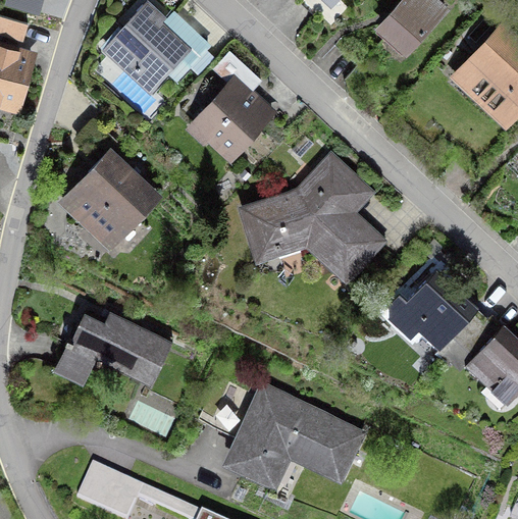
[(401,0),(377,27),(406,53),(448,8),(438,0),(401,0)]
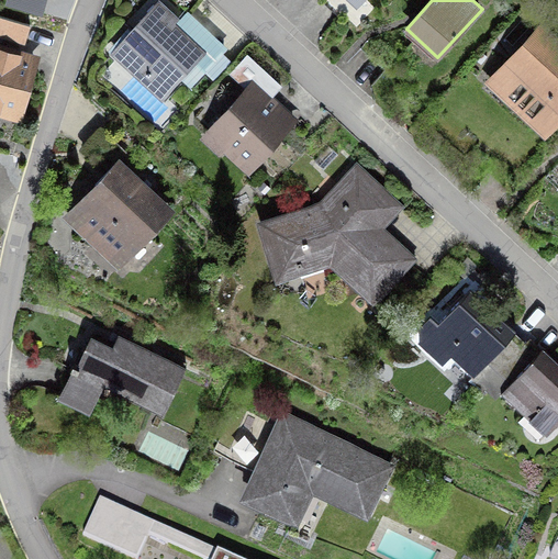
[(179,20),(158,1),(112,52),(163,97),(203,52),(174,25),(179,20)]
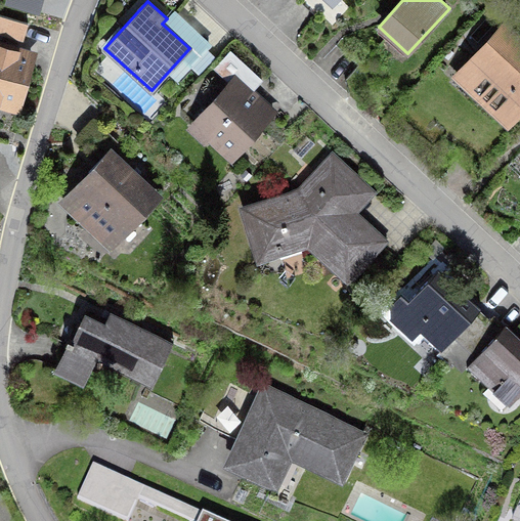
[(27,25),(0,16),(0,35),(22,42),(27,25)]
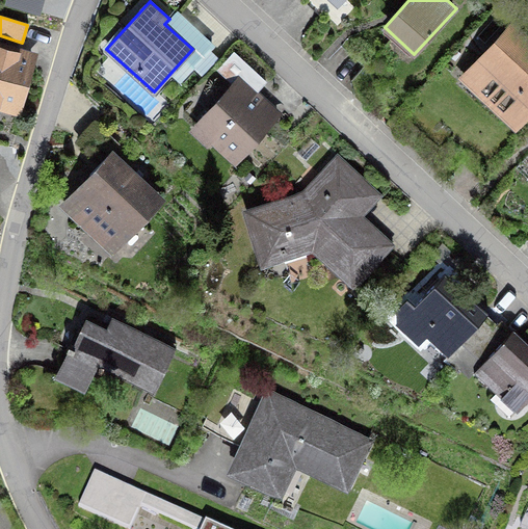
[(527,40),(512,25),(458,79),(517,136),(527,124),(527,40)]
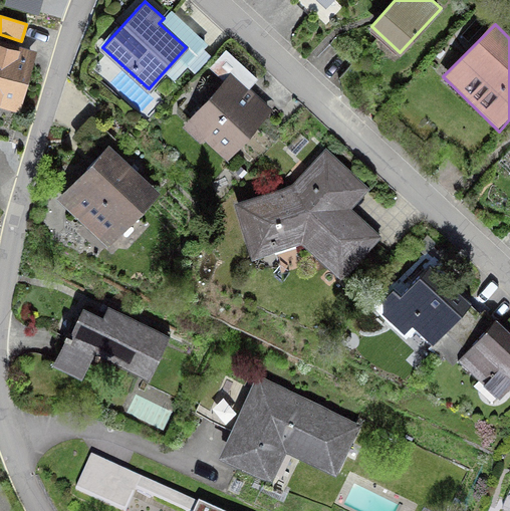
[(34,51),(0,41),(0,105),(17,110),(34,51)]
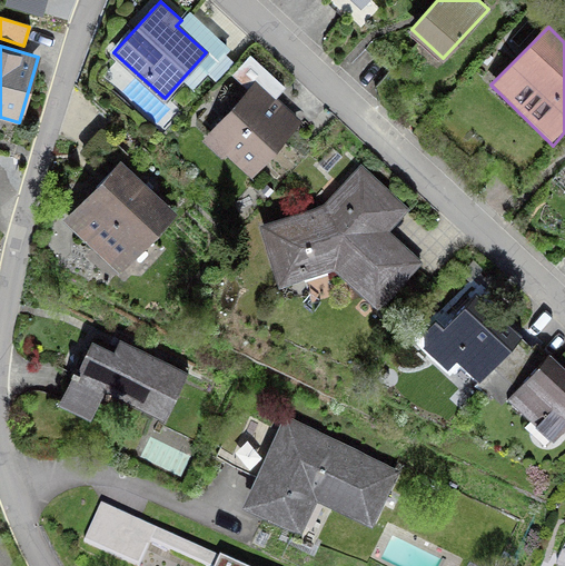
[(255,76),(200,140),(222,159),(226,156),(251,177),(298,122),(268,97),(274,90),(255,76)]
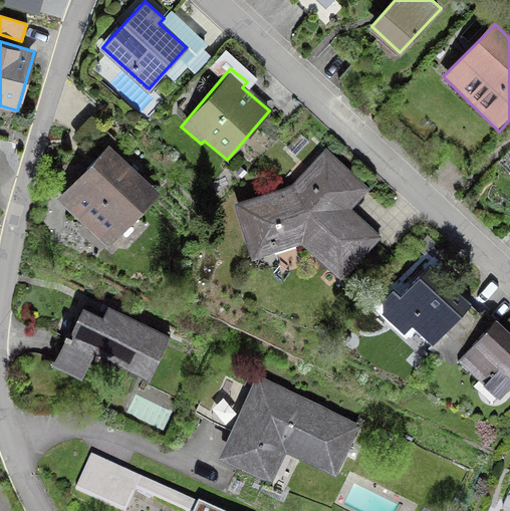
[(160,193),(108,146),(57,202),(107,248),(160,193)]
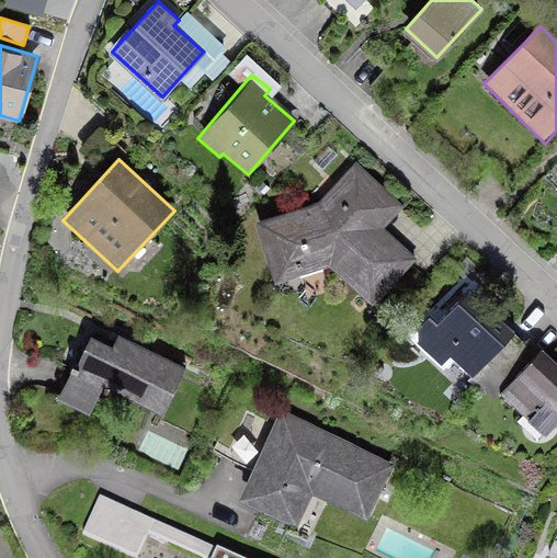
[(321,200),(256,221),(275,283),(327,266),(375,307),(417,260),(383,228),(400,209),(353,163),(321,200)]
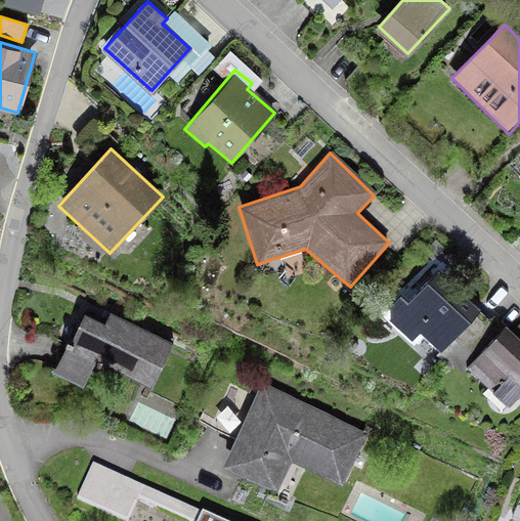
[(400,311),(441,350),(480,308),(439,270),(400,311)]
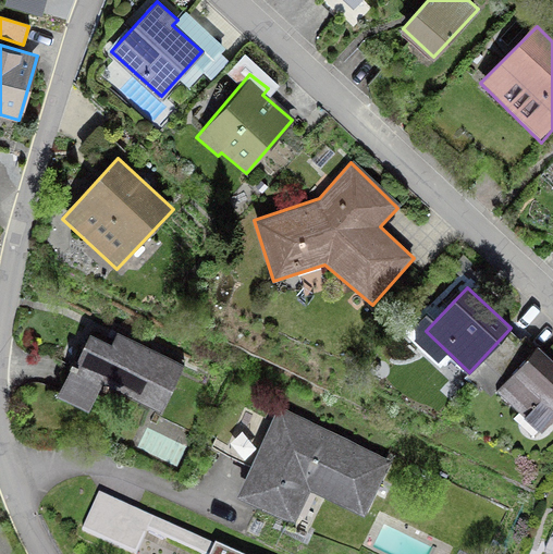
[(101,379),(161,408),(183,365),(118,332),(113,342),(89,330),(58,393),(87,407),(101,379)]
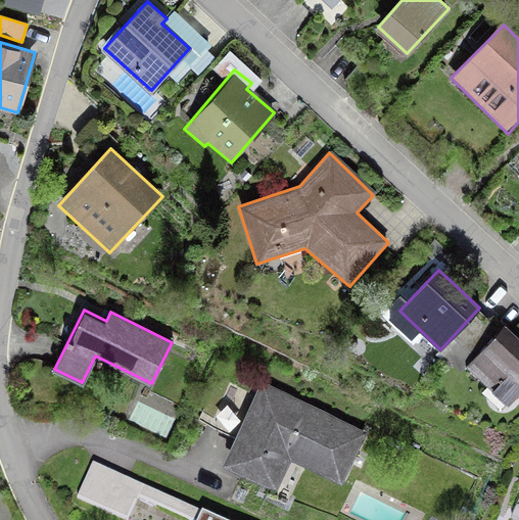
[(518,335),(506,324),(469,365),(512,404),(518,395),(518,335)]
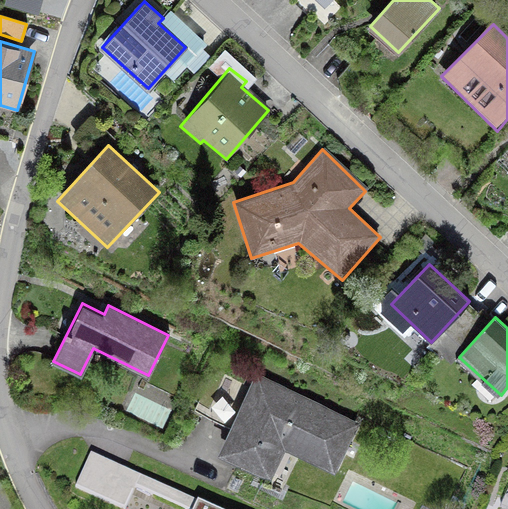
[(358,420),(254,372),(215,455),(271,481),(285,451),(334,473),(358,420)]
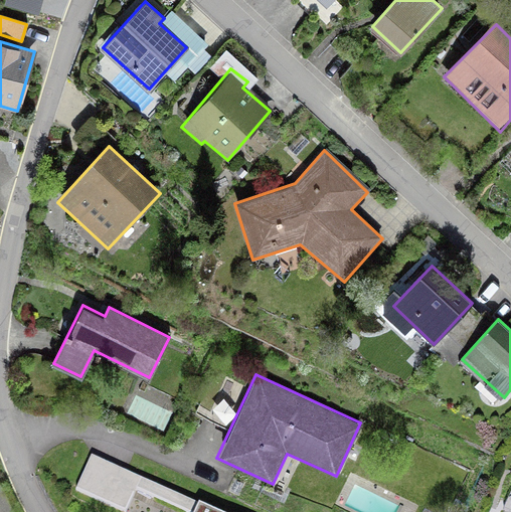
[(153,402),(165,405),(168,390),(137,383),(131,406),(151,410),(153,402)]
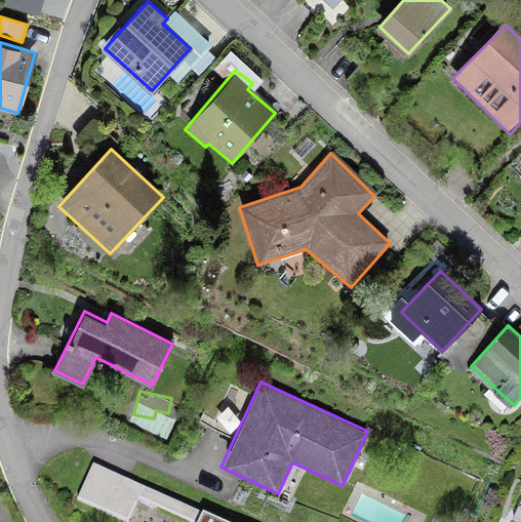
[(217,521),(196,513),(192,521),(217,521)]
